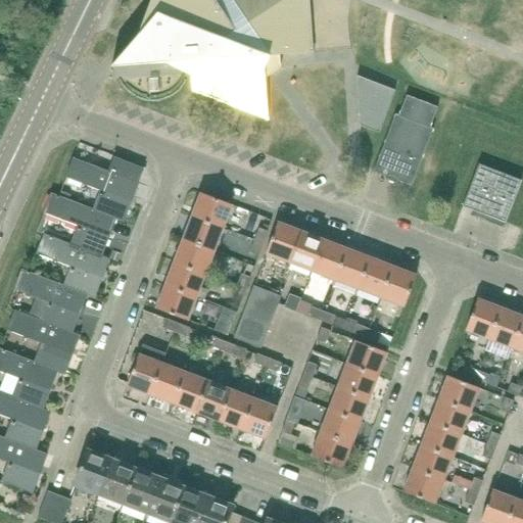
[(220,0),(217,2),(215,0),(151,0),(138,37),(110,67),(194,61),(195,75),(191,75),(193,92),(268,121),(265,79),(280,68),(280,55),(314,53),(308,0),(220,0)]
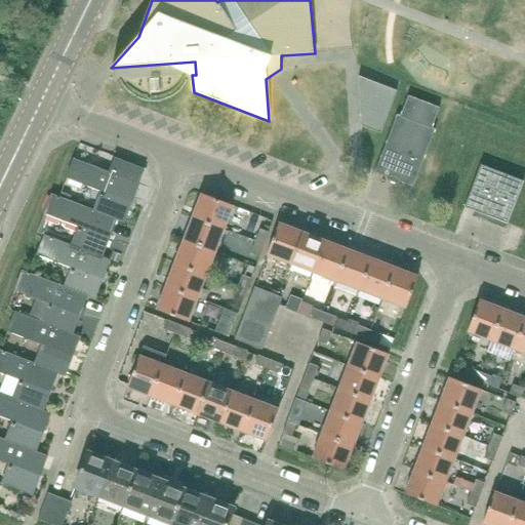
[(379,133),(397,91),(358,77),(359,83),(361,126),(362,126),(379,133)]
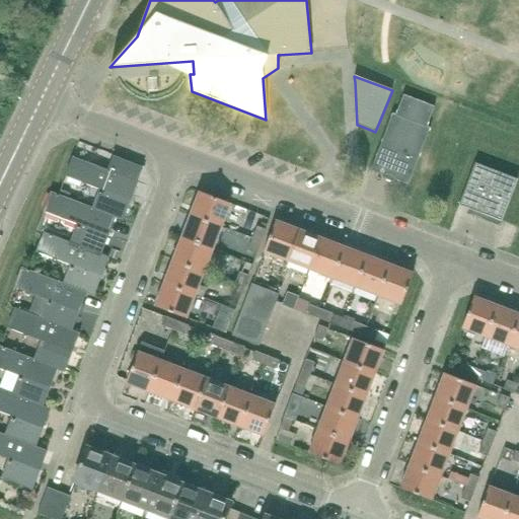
[(427,127),(434,106),(403,95),(395,115),(392,114),(370,170),(385,176),(386,179),(390,181),(394,179),(409,184),(430,128),(427,127)]
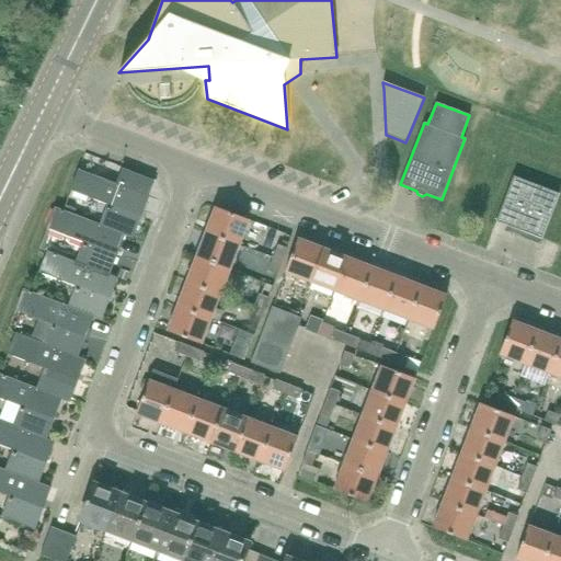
[(133,239),(148,196),(79,170),(71,191),(109,205),(101,225),(100,227),(124,236),(133,239)]
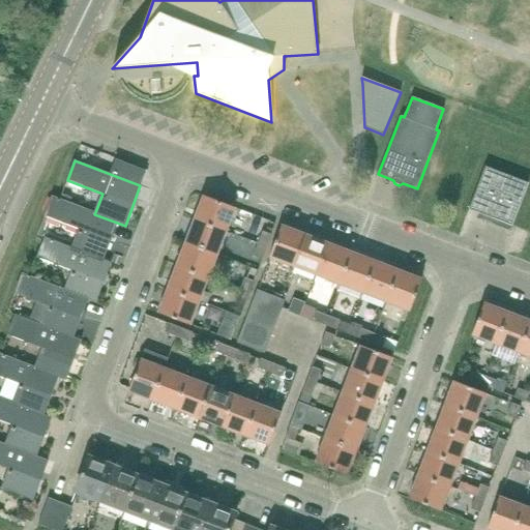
[(511,226),(528,183),(486,167),(469,209),(511,226)]
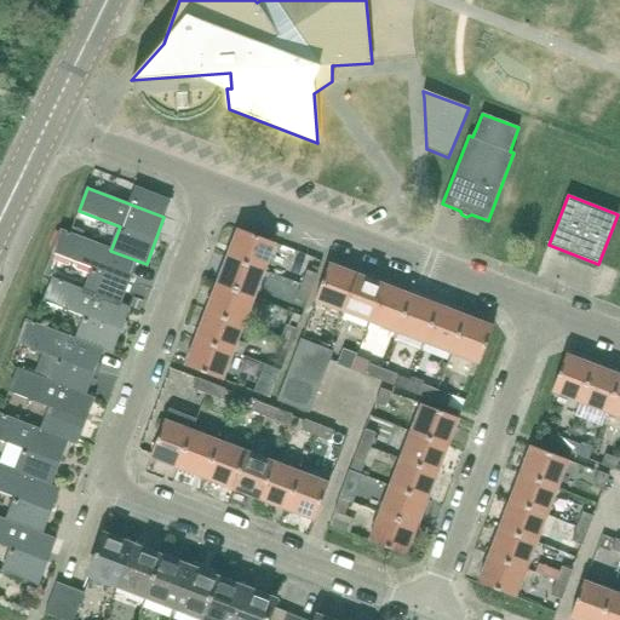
[(264,271),(275,244),(239,229),(228,257),(264,271)]
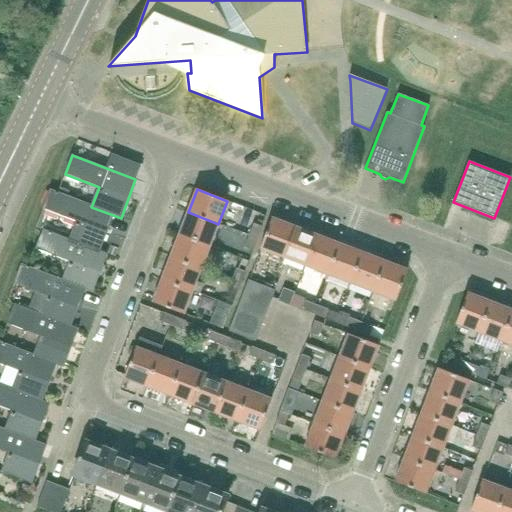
[(92,205),(58,192),(50,190),(43,209),(77,222),(70,239),(70,241),(99,252),(99,251),(113,215),(91,207),(92,205)]
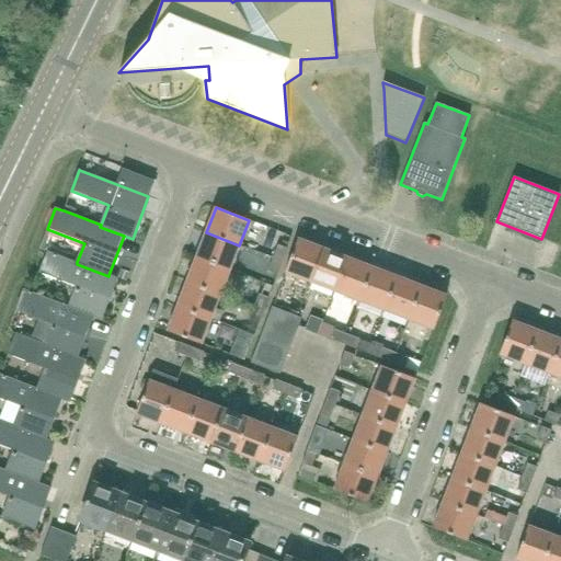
[(230,271),(239,245),(206,232),(196,258),(230,271)]
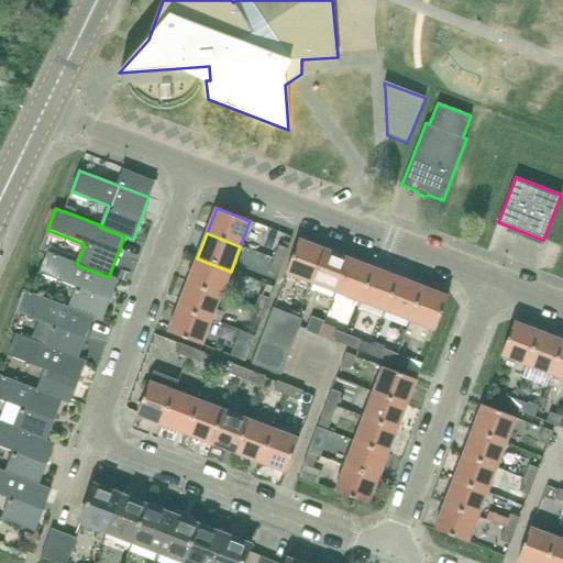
[(311,283),(324,250),(299,240),(286,274),(311,283)]
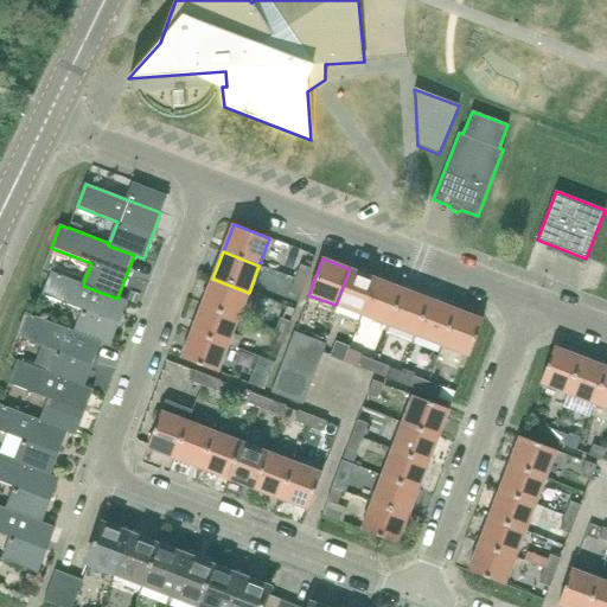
[(295,280),(305,283),(311,269),(300,266),(295,280)]
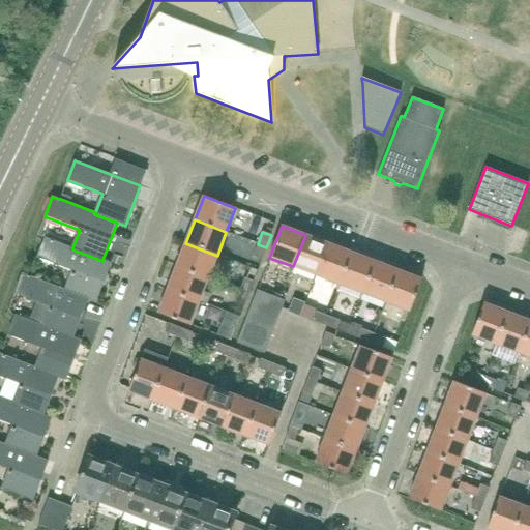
[(317,275),(328,243),(305,235),(293,266),(317,275)]
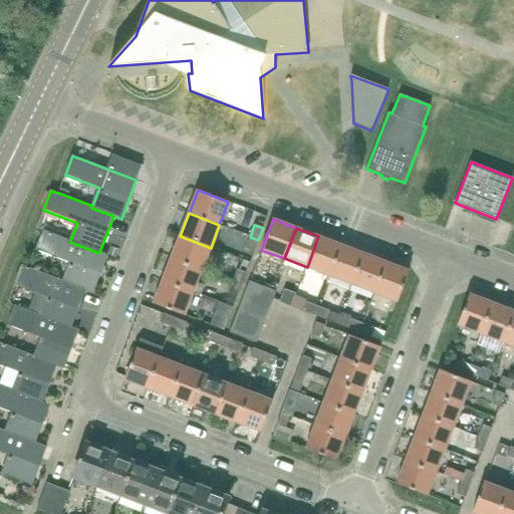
[(70,242),(70,240),(43,231),(36,250),(70,262),(63,281),(62,282),(85,291),(92,293),(107,255),(99,252),(99,253),(70,242)]
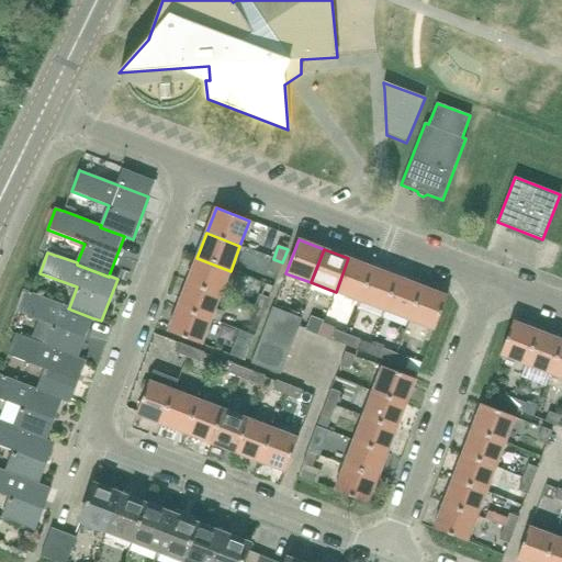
[(222,295),(231,271),(197,258),(188,282),(222,295)]
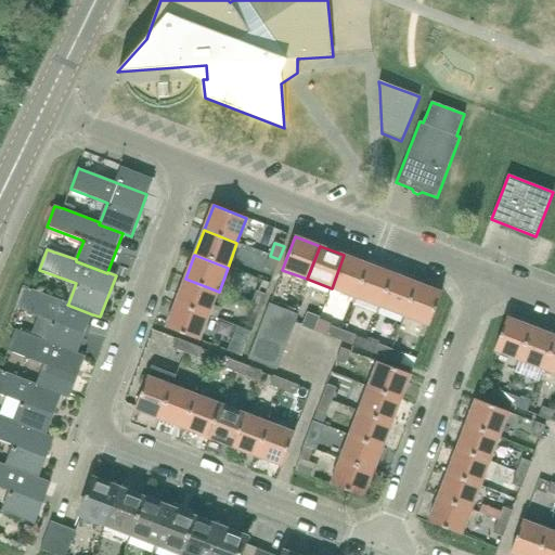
[(356,297),(368,265),(344,255),(332,288),(356,297)]
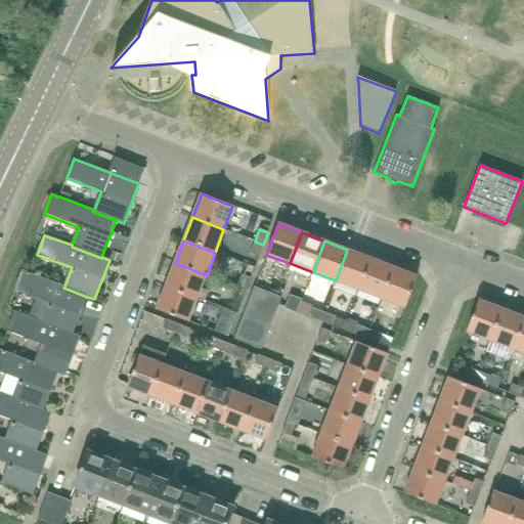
[(259,257),(263,245),(255,242),(250,253),(259,257)]
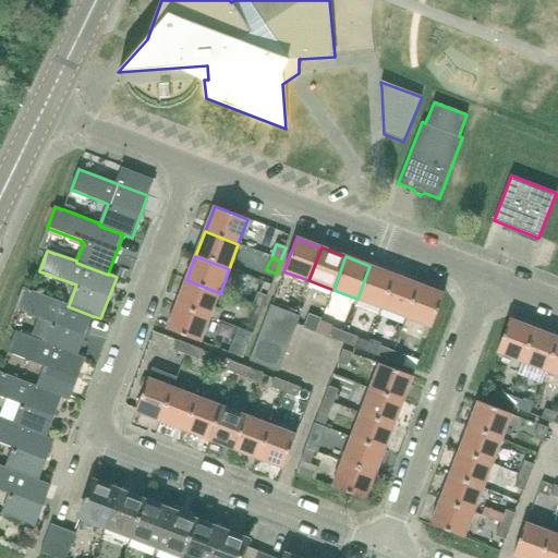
[(381,308),(395,276),(370,266),(358,299),(381,308)]
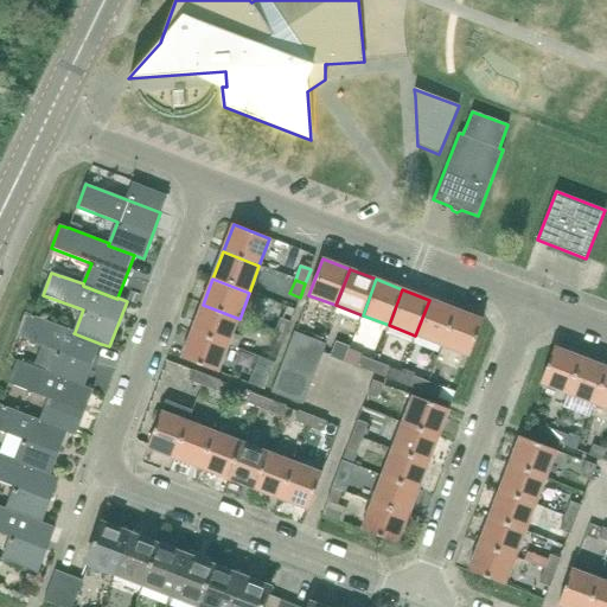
[(442,346),(457,310),(429,300),(415,336),(442,346)]
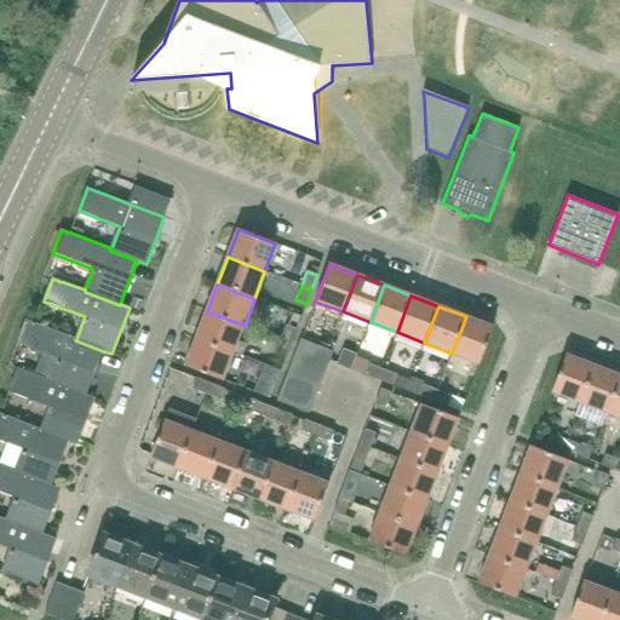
[(234,354),(245,326),(207,311),(196,339),(234,354)]
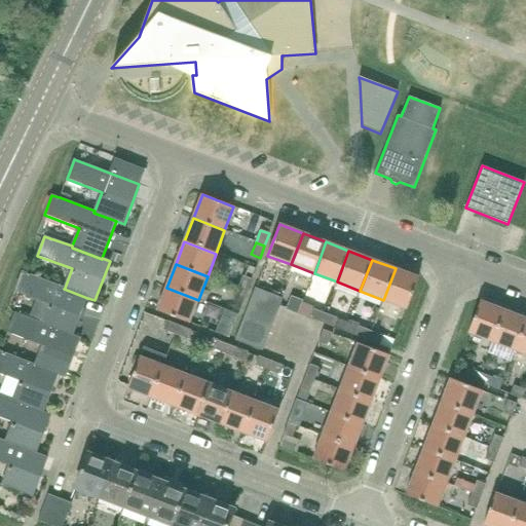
[(407,309),(418,277),(396,268),(383,300),(407,309)]
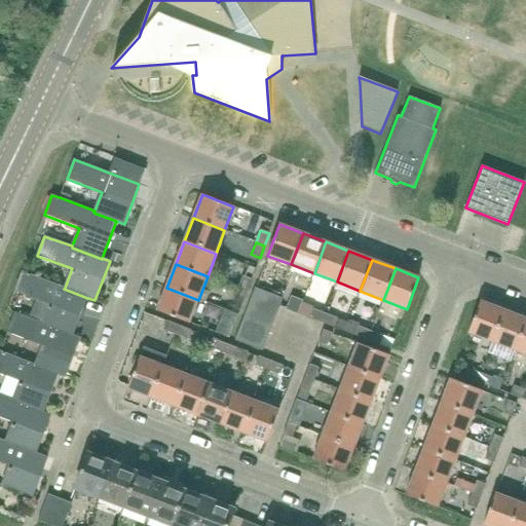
[(65,288),(30,274),(23,271),(14,291),(49,304),(42,323),(41,324),(72,335),(73,335),(87,298),(64,289),(65,288)]
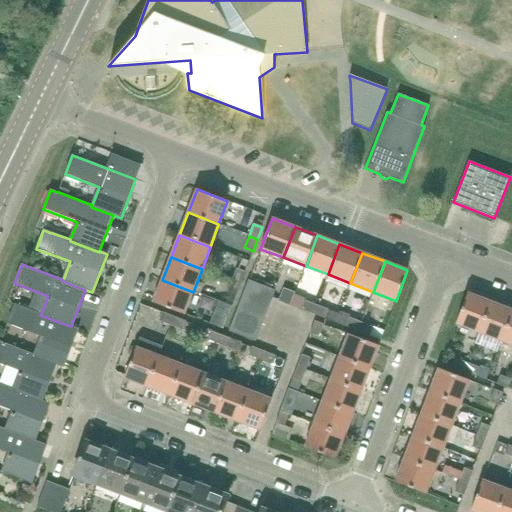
[(232,280),(240,283),(245,272),(236,269),(232,280)]
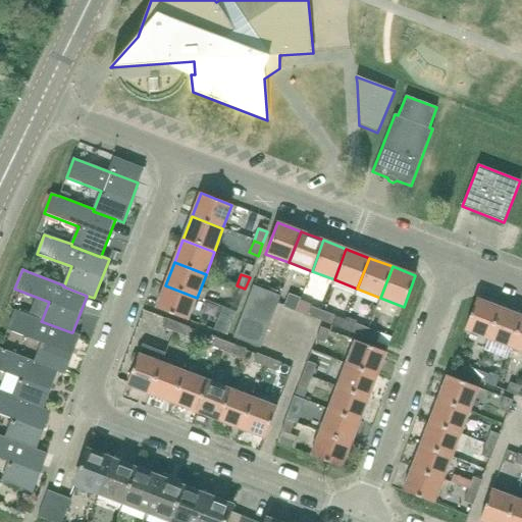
[(188,321),(197,298),(165,285),(156,308),(188,321)]
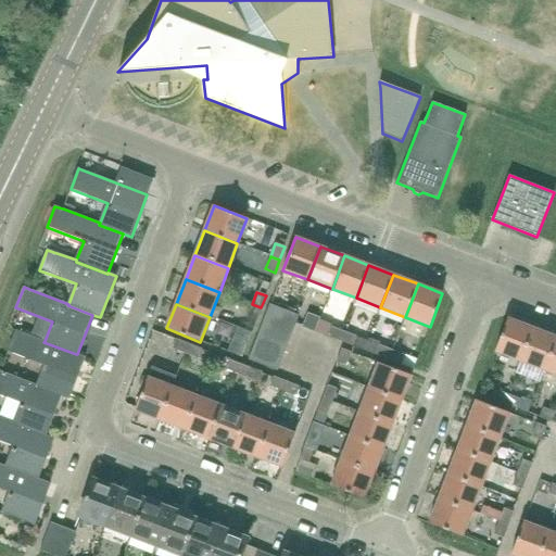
[(256,320),(261,307),(252,304),(247,317),(256,320)]
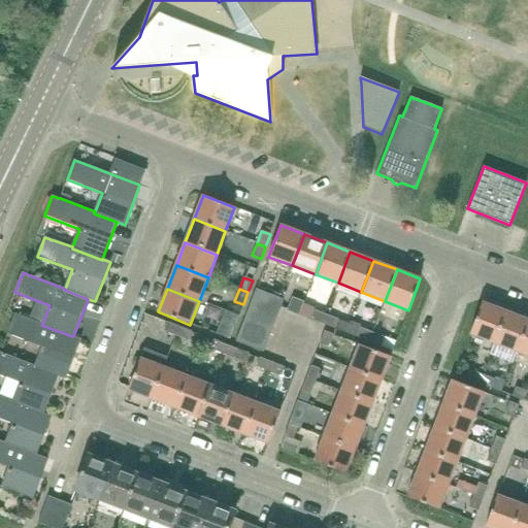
[(285,300),(257,290),(256,290),(253,298),(281,308),(285,300)]
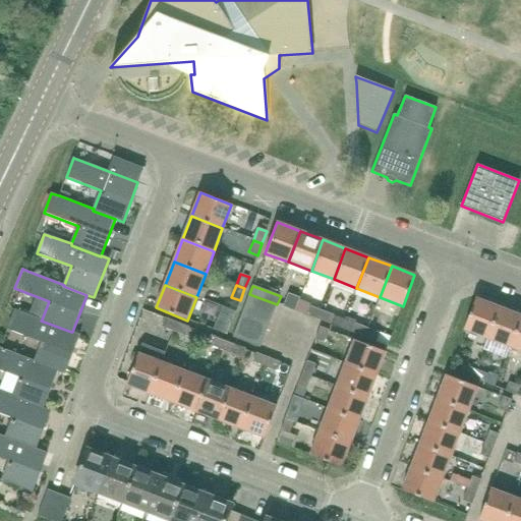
[(273,315),(277,304),(249,294),(245,305),(273,315)]
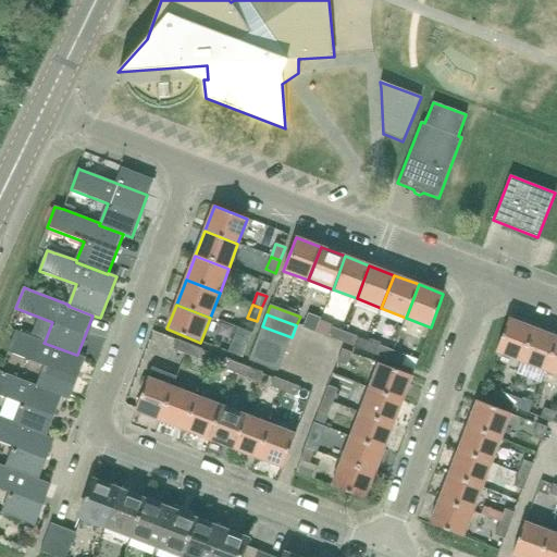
[(521,362),(534,329),(508,319),(495,353),(521,362)]
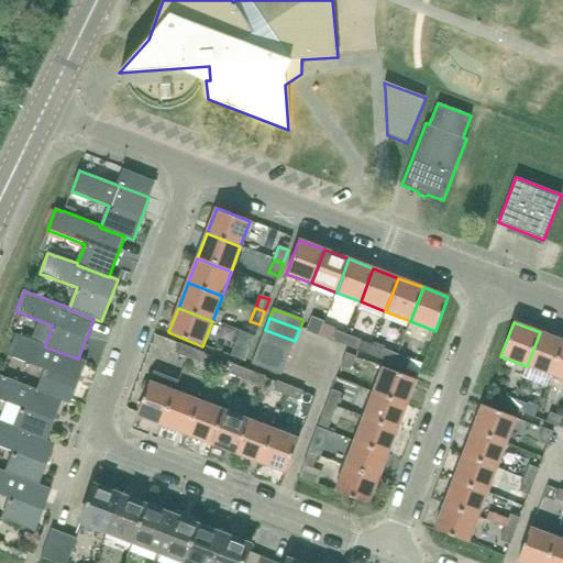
[(290,353),(295,341),(265,330),(261,341),(290,353)]
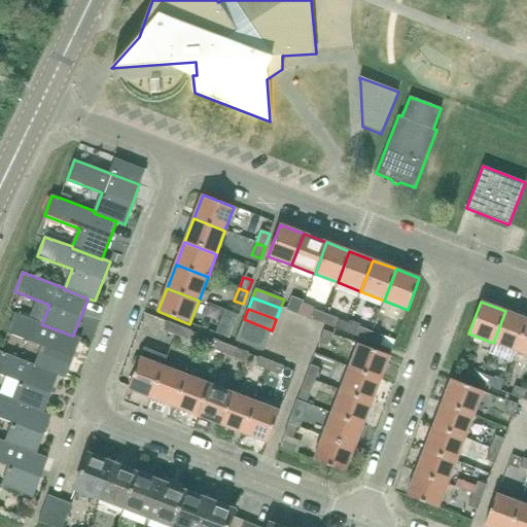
[(322,323),(325,314),(314,310),(311,319),(322,323)]
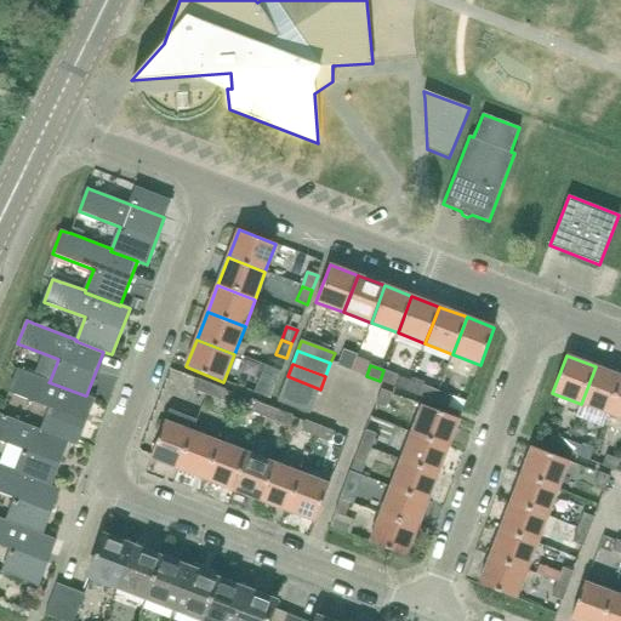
[(608,414),(620,380),(620,376),(596,366),(581,404),(608,414)]
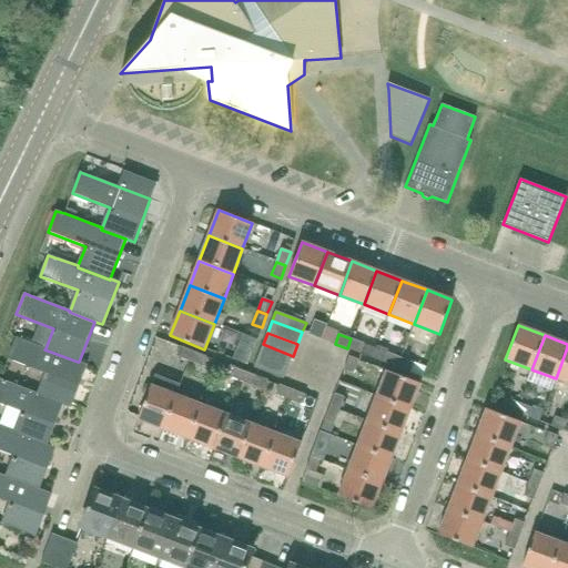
[(44,350),(46,348),(17,338),(8,358),(46,374),(38,394),(37,395),(62,405),(62,404),(70,407),(87,365),(79,362),(78,362),(44,350)]
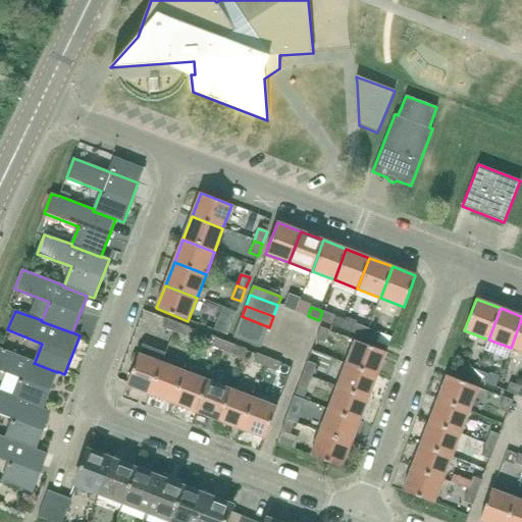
[(322,311),(319,320),(331,324),(334,315),(322,311)]
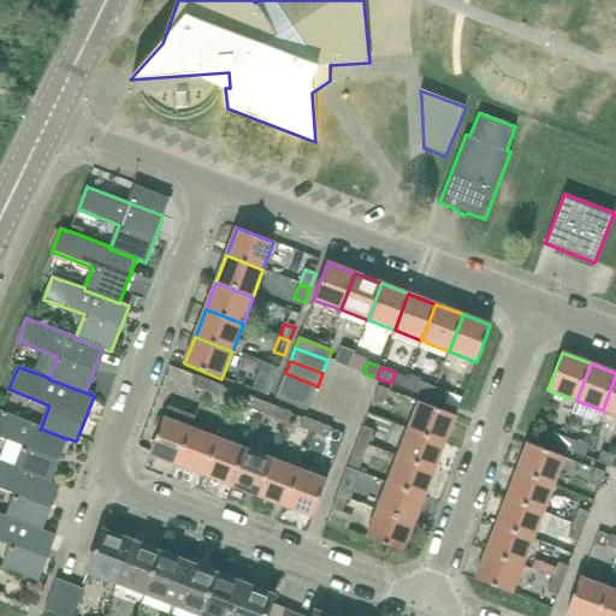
[(313,398),(318,386),(285,373),(280,386),(313,398)]
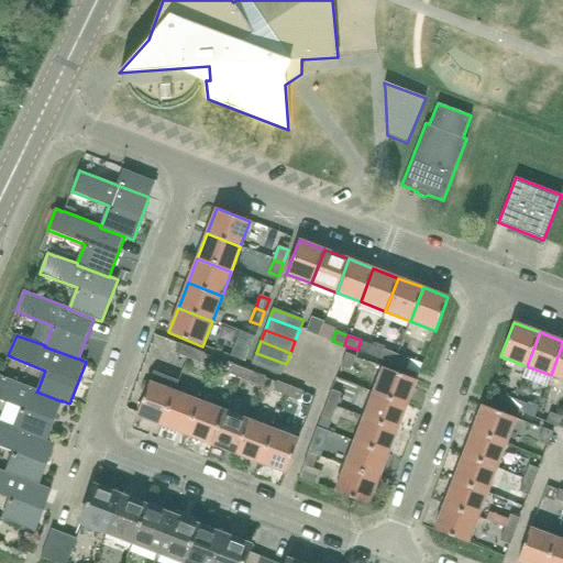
[(188,359),(191,349),(178,344),(175,354),(188,359)]
